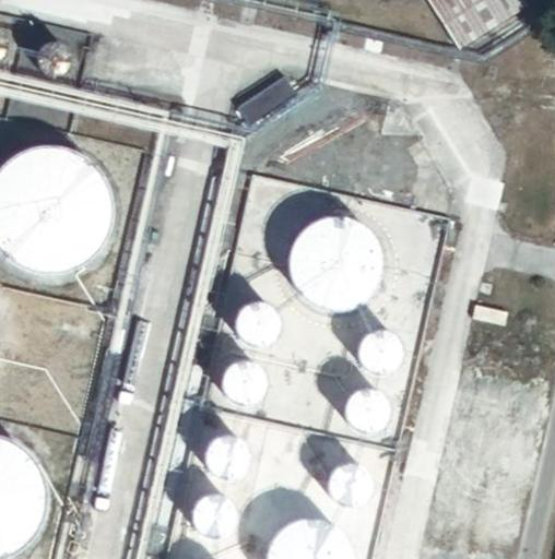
[(518,0),(421,0),(455,51),(523,7),(518,0)]
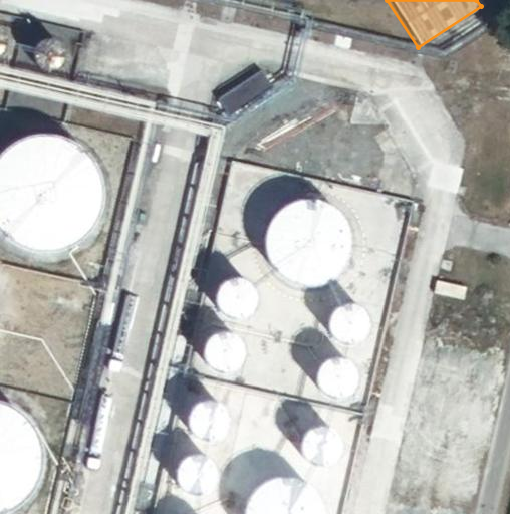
[(57,57),(58,53),(59,50),(58,46),(56,43),(54,40),(51,37),(47,36),(44,35),(40,36),(36,37),(33,40),(31,42),(29,46),(28,50),(29,53),(30,57),(32,60),(35,63),(38,65),(41,66),(45,66),(49,65),(52,63),(55,60),(57,57)]
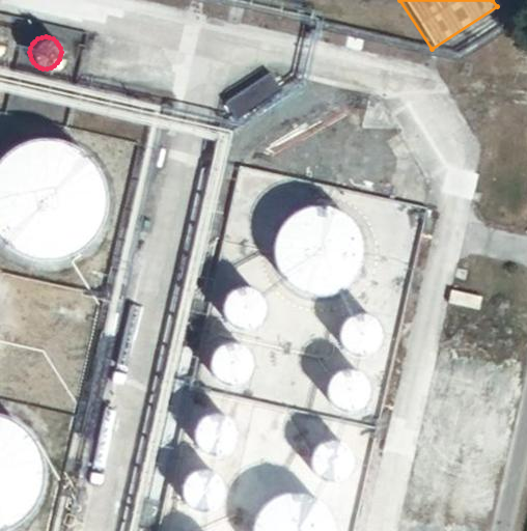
[(105,199),(105,192),(104,185),(101,178),(99,171),(94,165),(89,160),(84,155),(79,150),(73,147),(65,144),(58,142),(51,141),(44,141),(37,142),(30,144),(23,146),(17,149),(10,155),(5,159),(1,165),(0,166),(0,232),(5,239),(10,243),(16,248),(22,251),(29,254),(35,255),(44,256),(50,256),(57,256),(64,254),(72,251),(78,248),(84,244),(89,239),(93,233),(98,227),(101,221),(103,214),(105,206),(105,199)]
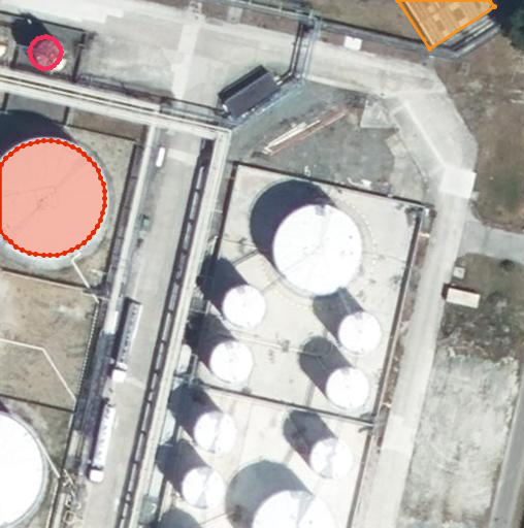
[(361,255),(361,250),(361,243),(360,238),(358,233),(356,228),(353,223),(350,219),(346,216),(341,212),(336,209),(331,207),(326,206),(321,205),(315,205),(309,205),(304,207),(299,209),(294,211),(290,215),(286,219),(283,223),(280,228),(276,232),(275,237),(274,242),(273,249),(274,254),(275,260),(276,265),(279,269),(282,274),(286,278),(289,283),(294,286),(298,289),(303,291),(308,292),(315,293),(320,293),(325,292),(330,291),(335,289),(340,286),(346,283),(349,278),(353,274),(356,270),(358,265),(360,260),(361,255)]
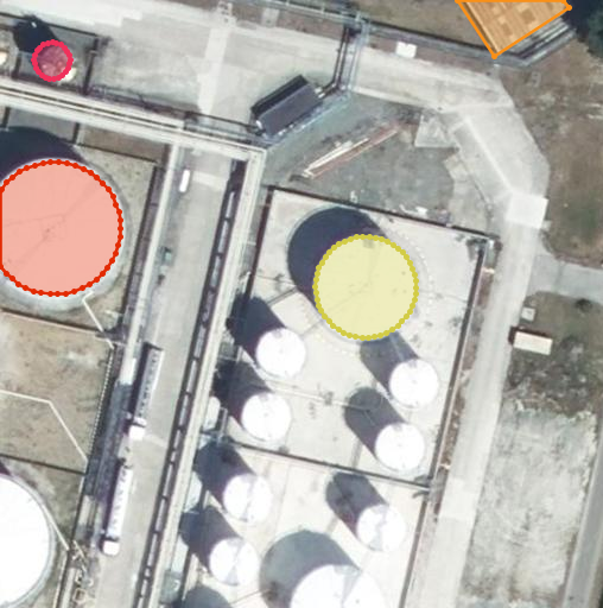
[(302,356),(303,350),(302,346),(299,340),(296,335),(290,331),(285,329),(279,329),(273,329),(267,331),(262,335),(259,339),(256,344),(255,350),(255,356),(258,362),(260,367),(265,371),(270,374),(275,375),(281,375),(287,374),(292,372),(297,367),(300,362),(302,356)]
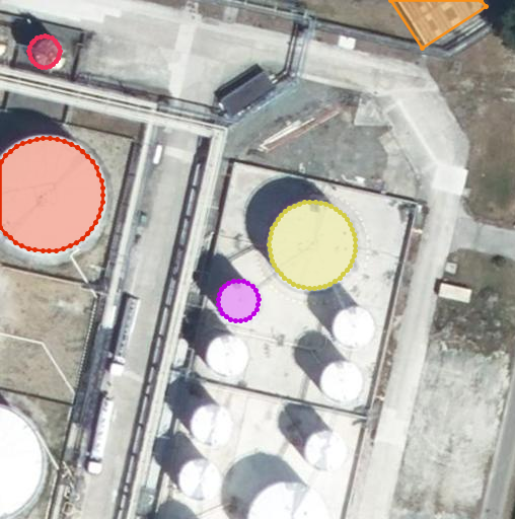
[(372,329),(372,324),(371,319),(369,315),(366,311),(362,308),(357,306),(352,305),(347,306),(343,308),(339,311),(335,314),(333,319),(332,324),(333,328),(334,334),(337,338),(340,342),(345,344),(349,346),(355,346),(359,344),(363,342),(367,339),(370,335),(372,329)]
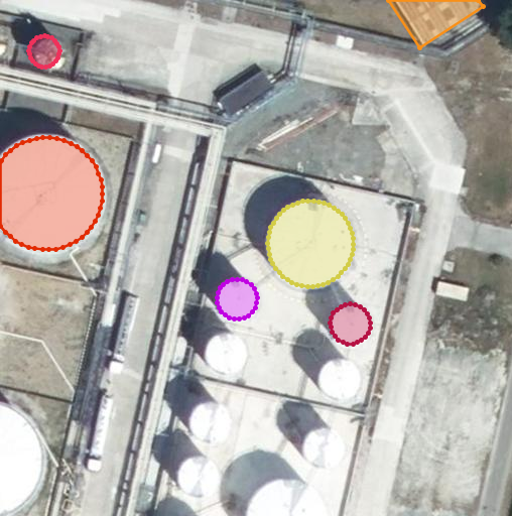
[(246,357),(246,352),(245,347),(243,342),(240,339),(236,336),(231,334),(227,333),(222,334),(217,336),(213,338),(210,342),(208,347),(207,352),(207,357),(209,361),(211,365),(215,369),(219,371),(224,372),(229,373),(234,371),(238,369),(242,366),(244,362),(246,357)]
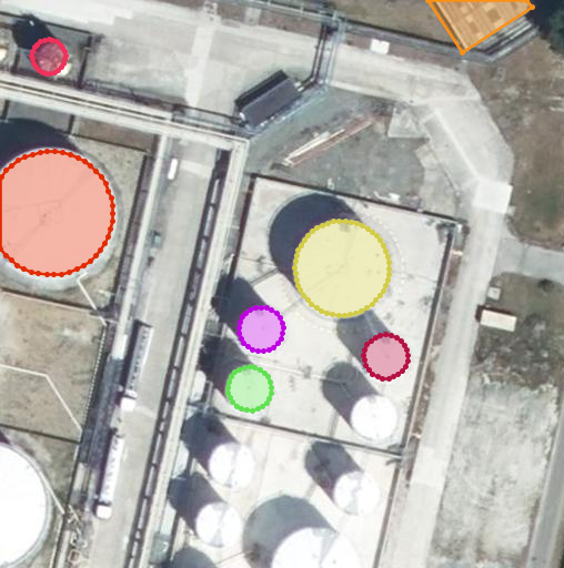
[(393,421),(393,415),(392,409),(390,405),(386,401),(382,397),(378,395),(372,394),(366,395),(361,397),(356,401),(353,404),(351,409),(350,415),(350,421),(352,426),(354,430),(359,434),(363,436),(369,438),(374,438),(380,437),(384,434),(389,430),(391,426),(393,421)]
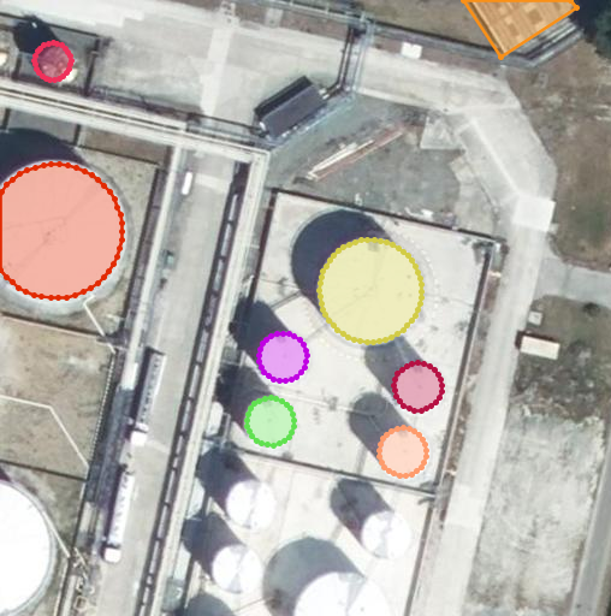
[(274,508),(274,502),(274,496),(271,490),(267,485),(262,483),(257,480),(251,479),(245,480),(241,481),(235,485),(231,490),(229,495),(227,501),(227,507),(230,513),(232,517),(237,522),(242,525),(248,526),(254,526),(260,525),(265,522),(270,517),(273,513),(274,508)]
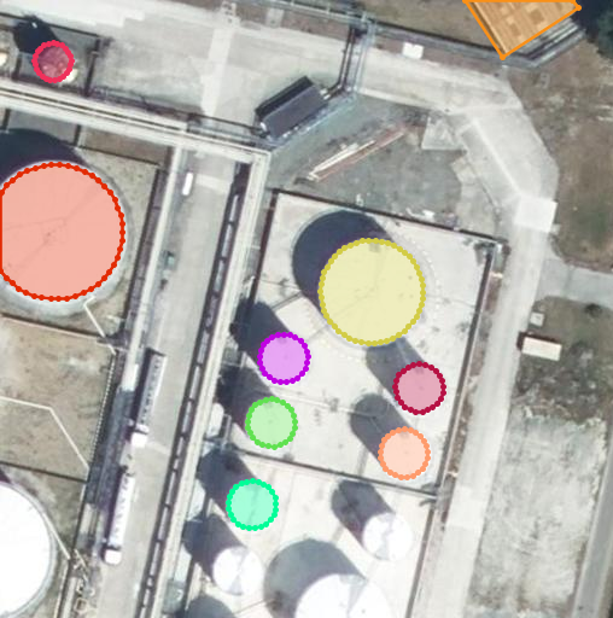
[(50,548),(48,538),(47,531),(45,523),(41,516),(36,508),(31,501),(25,496),(18,490),(11,487),(4,483),(0,482),(0,611),(3,611),(10,608),(18,604),(24,599),(30,593),(36,587),(41,579),(45,572),(47,564),(48,557),(50,548)]
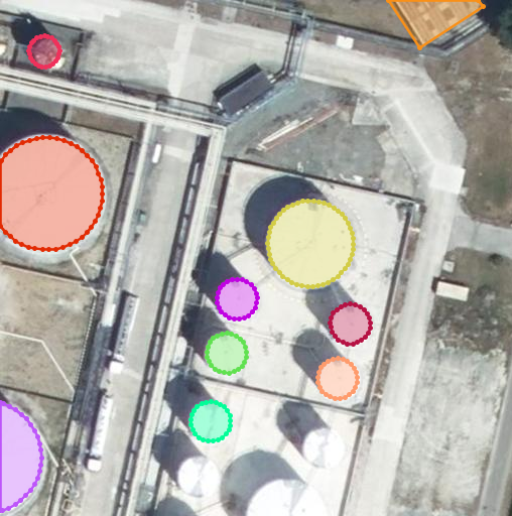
[(343,450),(343,445),(342,440),(340,436),(337,432),(333,429),(329,427),(324,426),(318,427),(313,429),(309,431),(306,435),(304,440),(303,444),(303,450),(304,455),(307,460),(311,463),(315,465),(321,467),(326,467),(331,465),(335,463),(339,460),(341,456),(343,450)]
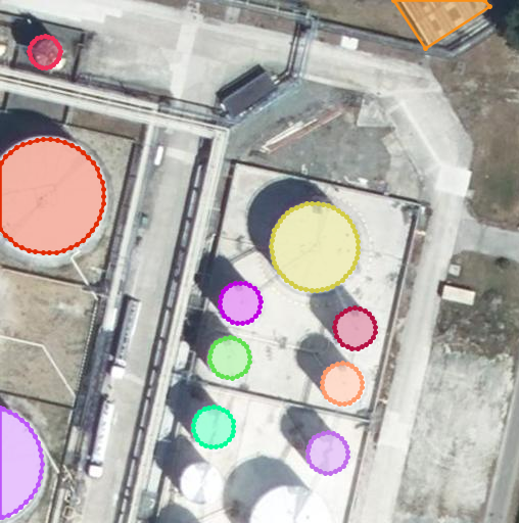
[(219,484),(219,479),(219,475),(217,470),(213,466),(209,463),(204,461),(199,461),(194,461),(189,463),(186,466),(182,470),(180,474),(179,479),(179,484),(181,488),(184,493),(187,496),(191,500),(196,501),(201,501),(206,500),(210,497),(215,493),(218,489),(219,484)]
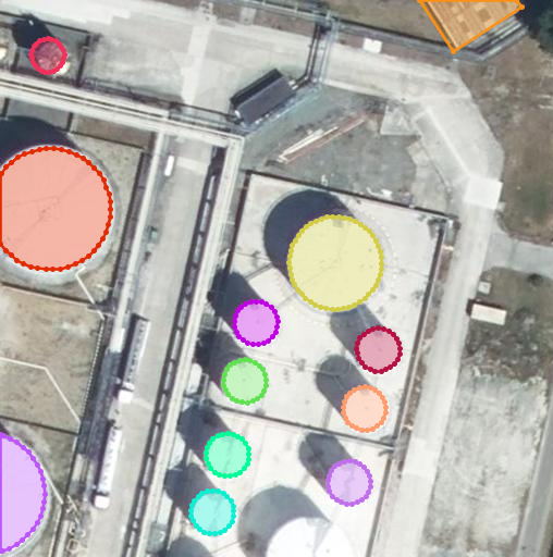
[(351,556),(351,554),(351,547),(348,542),(346,537),(343,533),(340,529),(335,524),(332,521),(327,519),(321,517),(316,516),(310,515),(306,515),(300,516),(295,517),(290,519),(285,521),(281,524),(277,528),(272,532),(270,537),(268,542),(266,547),(265,552),(263,556),(351,556)]
